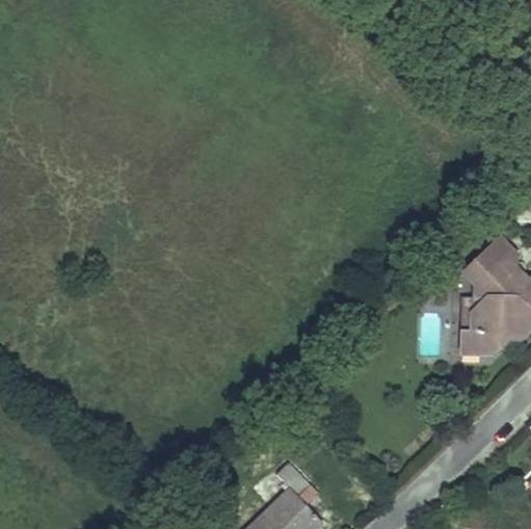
[(499,235),(461,271),(473,284),(473,296),(476,296),(476,307),(470,312),(469,331),(460,331),(459,353),(466,353),(466,360),(476,360),(476,353),(490,353),(506,339),(518,339),(530,325),(530,276),(526,276),(522,280),(516,285),(508,278),(514,272),(514,252),(499,235)]
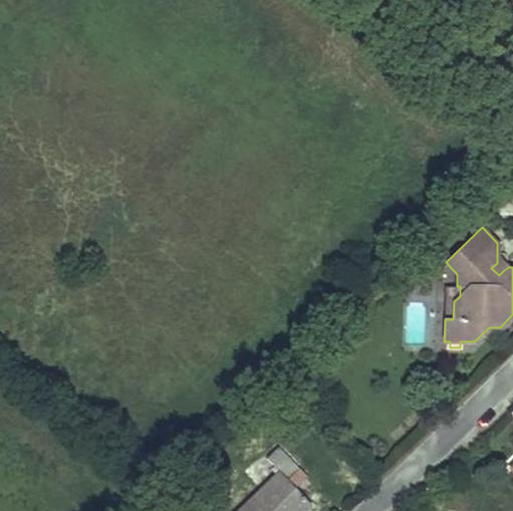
[(491,268),(499,275),(504,270),(497,263),(491,268)]
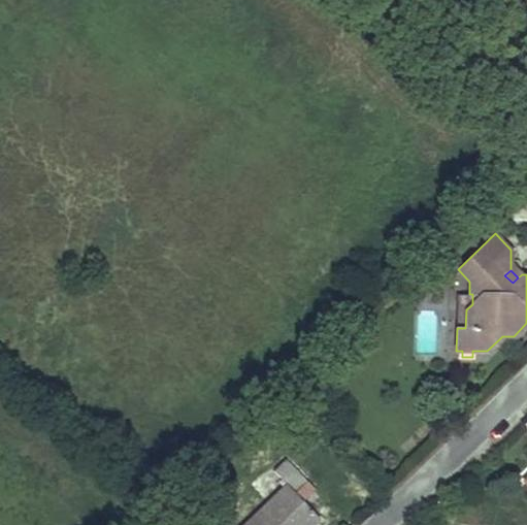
[(469,294),(458,293),(457,328),(465,328),(466,309),(472,304),(472,294),(469,294)]
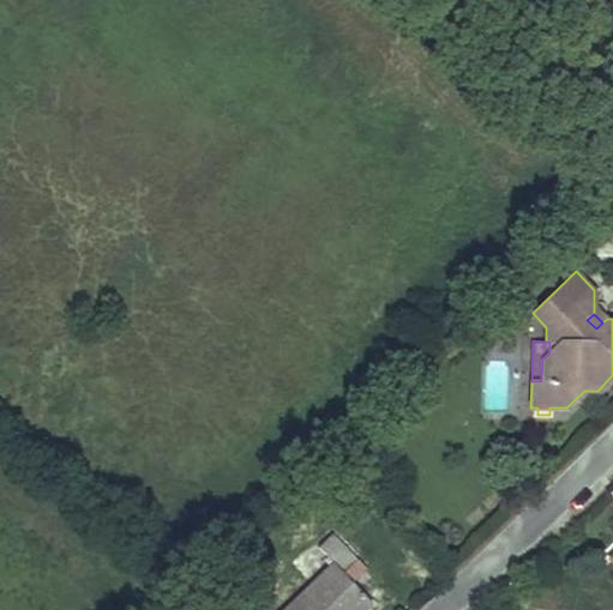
[(356,557),(331,531),(318,544),(335,562),(283,609),(358,609),(370,599),(352,580),(343,571),(356,557)]
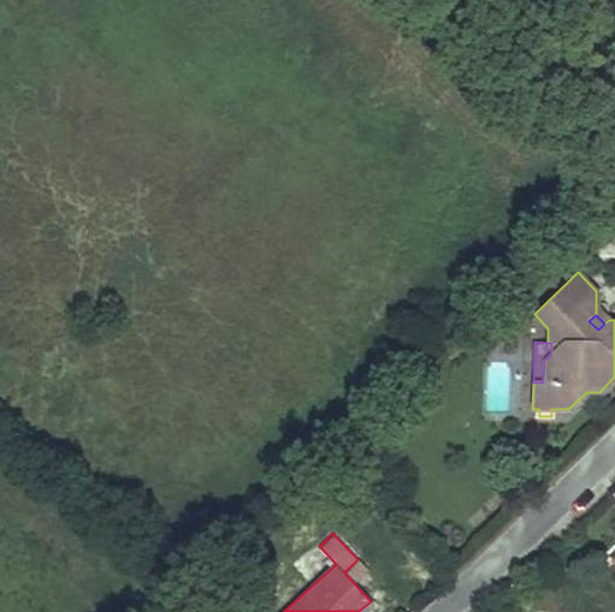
[(367,569),(358,559),(344,572),(353,582),(367,569)]
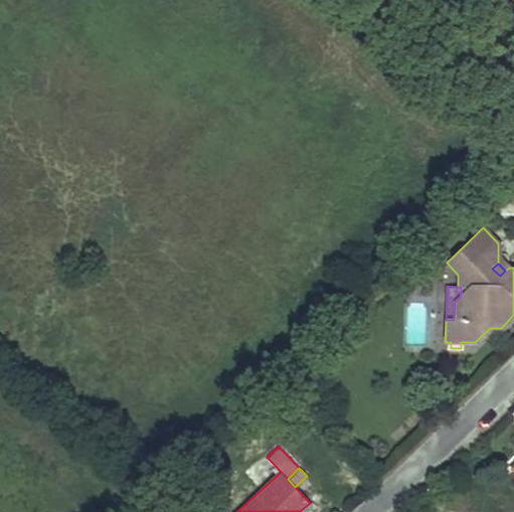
All buildings are outlined.
